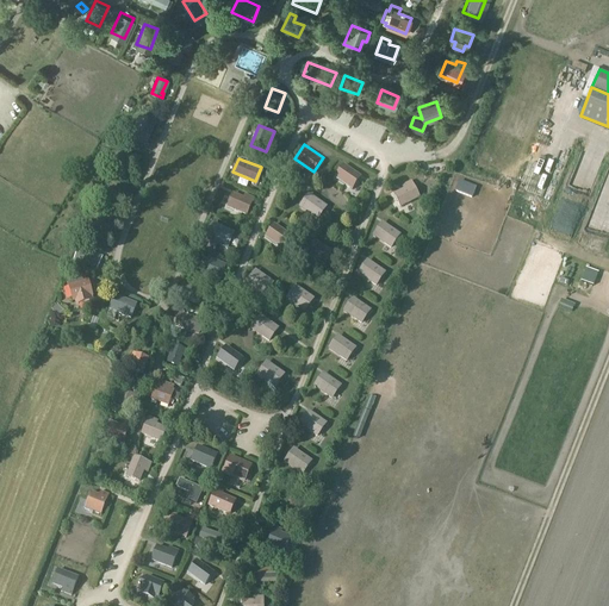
[(343,160),(334,174),(353,187),(362,173),(343,160)]
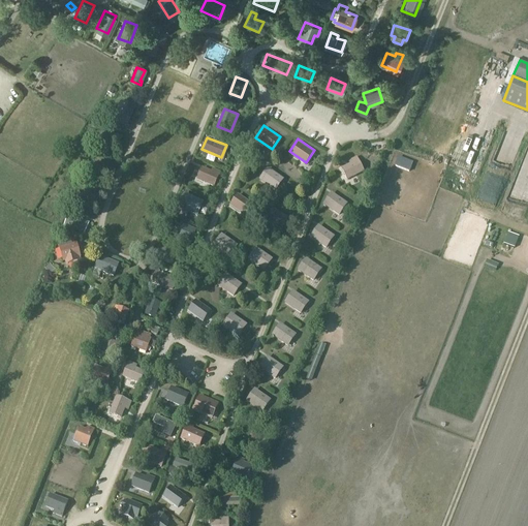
[(346,179),(364,171),(358,158),(340,166),(346,179)]
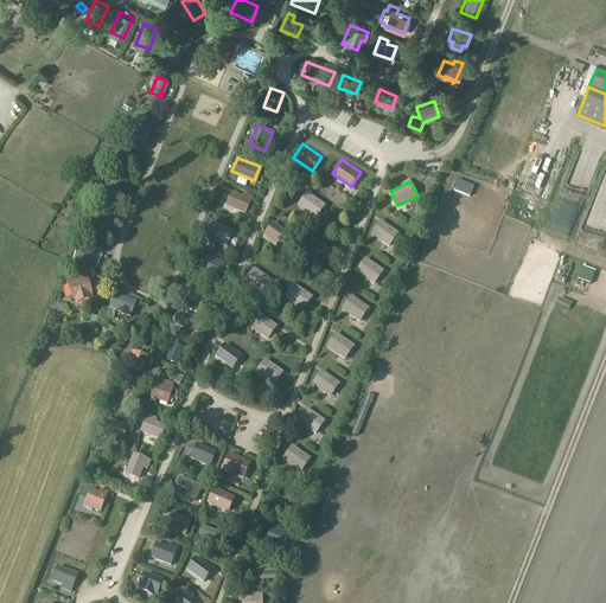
[(242,193),(231,190),(225,204),(247,212),(254,194),(244,190),(242,193)]
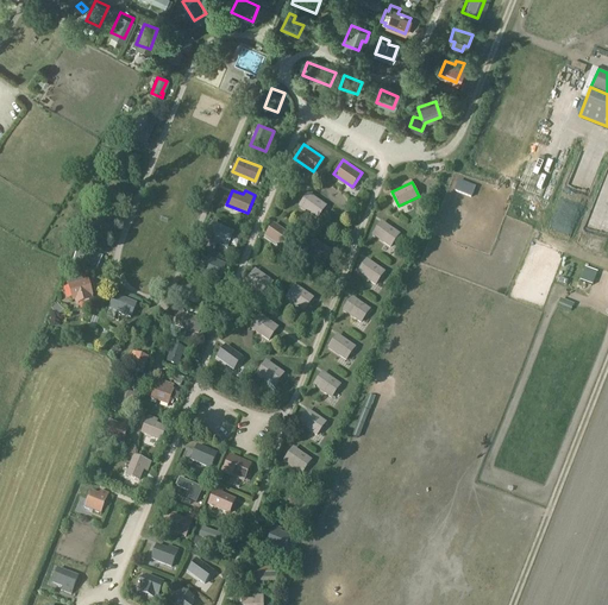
[(308,190),(299,205),(318,216),(327,202),(308,190)]
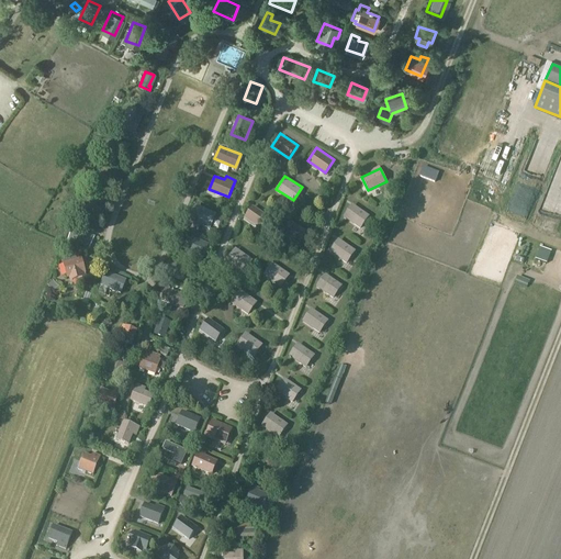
[(91,199),(86,212),(100,219),(105,205),(91,199)]
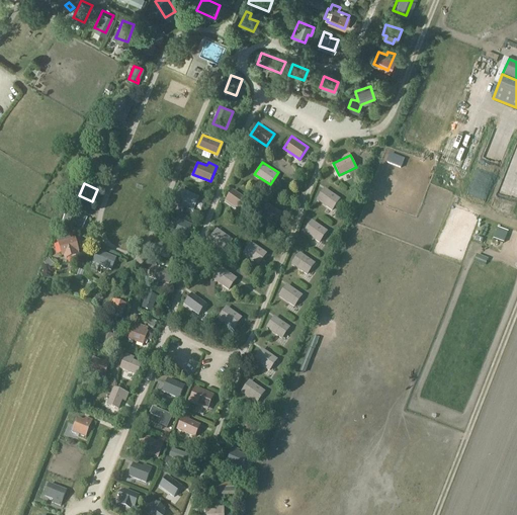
[(325,185),(316,197),(332,208),(340,196),(325,185)]
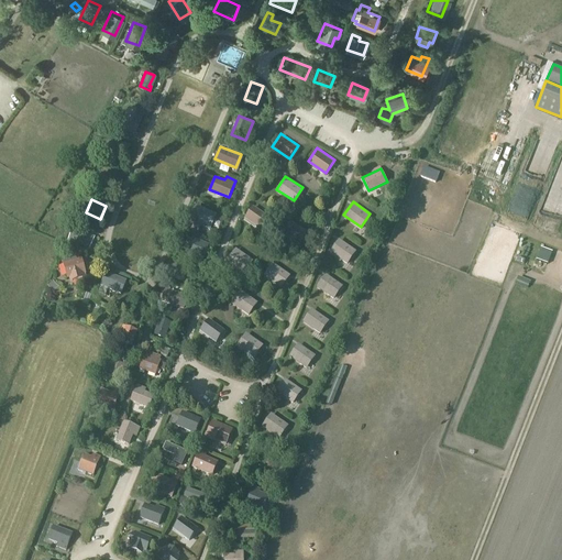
[(188,219),(210,229),(217,212),(195,202),(188,219)]
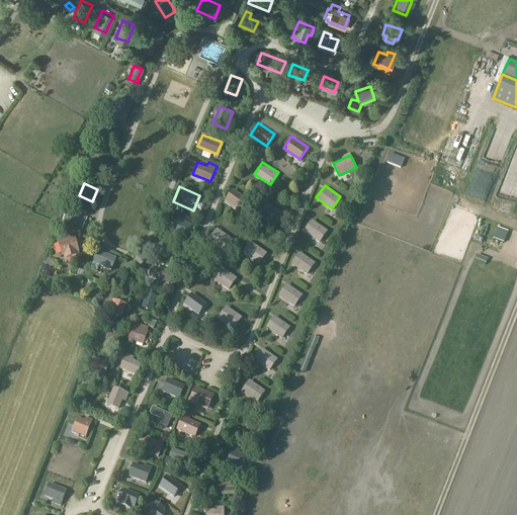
[(232,187),(224,198),(240,209),(248,197),(232,187)]
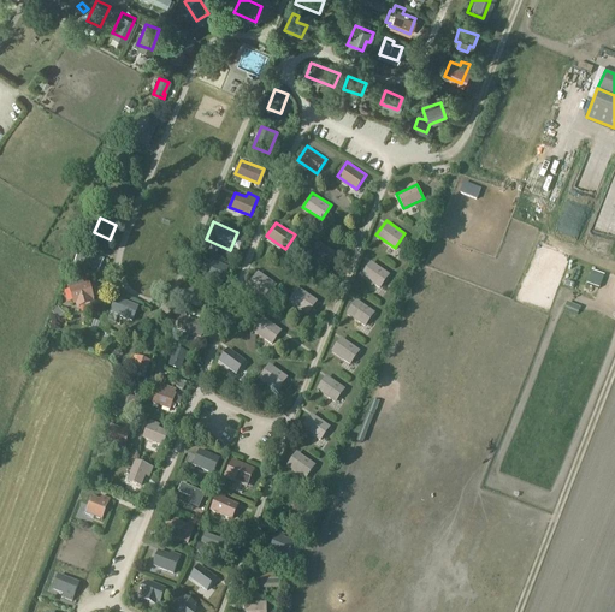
[(317,238),(307,253),(326,266),(336,251),(317,238)]
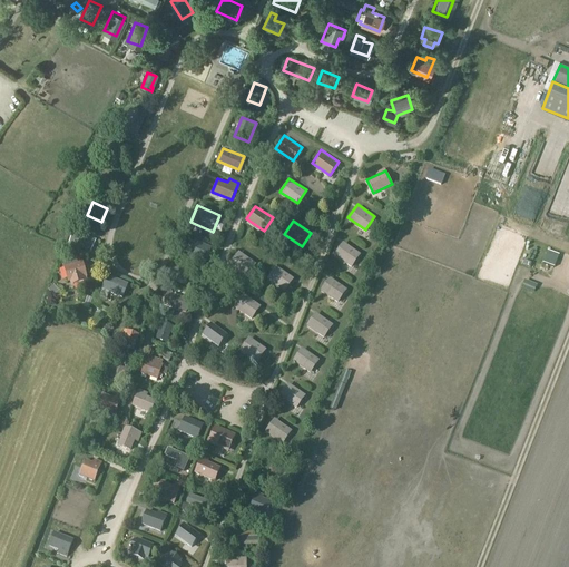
[(95,240),(74,231),(68,244),(89,253),(95,240)]
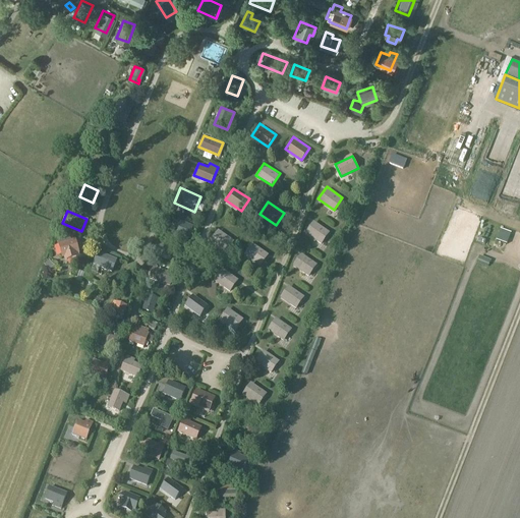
[(178,218),(172,233),(180,236),(179,239),(185,242),(191,227),(193,224),(178,218)]
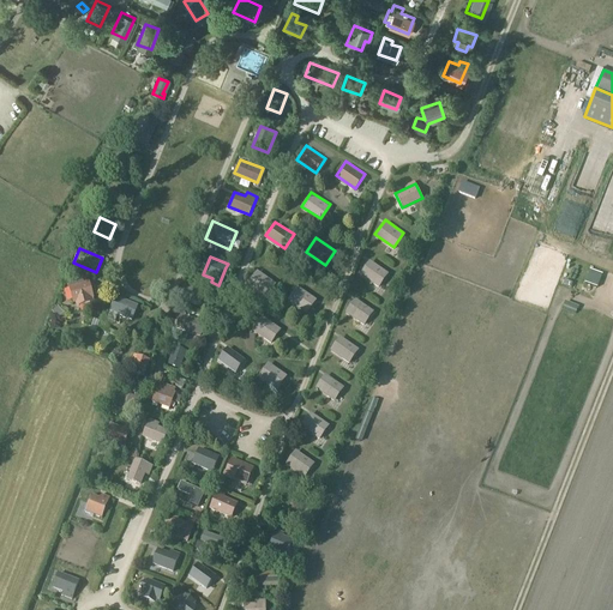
[(370,258),(360,272),(379,285),(389,271),(370,258)]
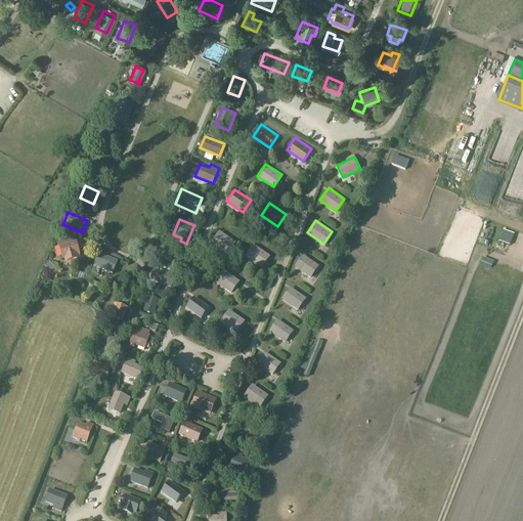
[(219,229),(211,241),(227,252),(235,241),(219,229)]
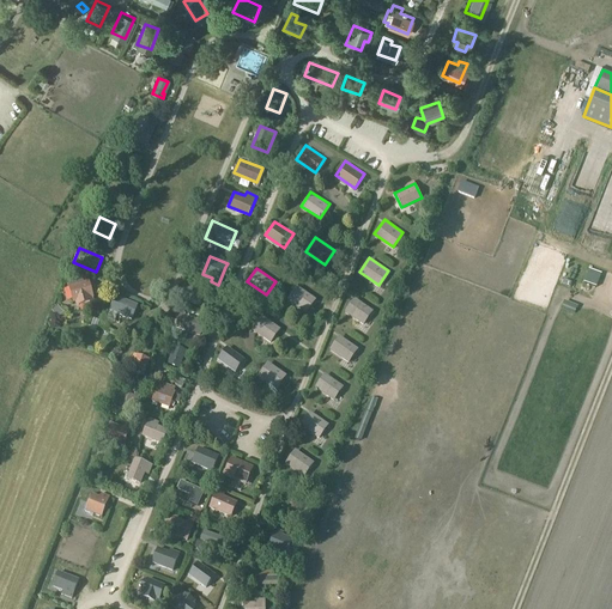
[(85,275),(68,279),(70,284),(73,300),(94,294),(90,279),(86,280),(85,275)]
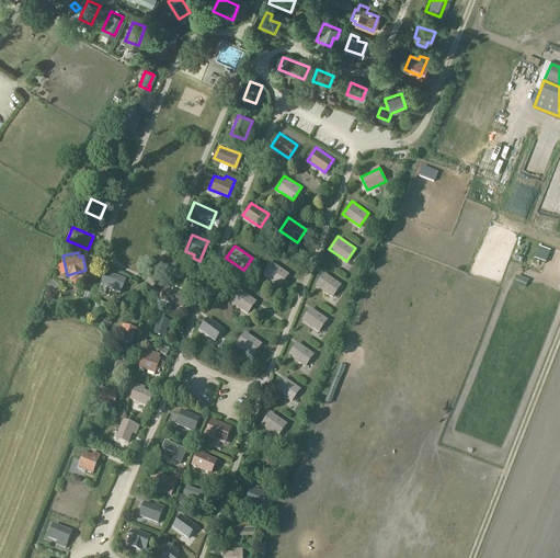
[(272,260),(263,273),(280,285),(289,272),(272,260)]
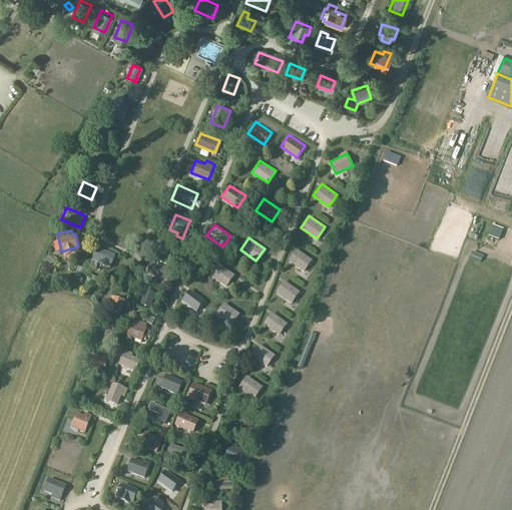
[(91,259),(89,265),(95,268),(97,262),(110,267),(115,253),(109,251),(96,245),(91,259)]
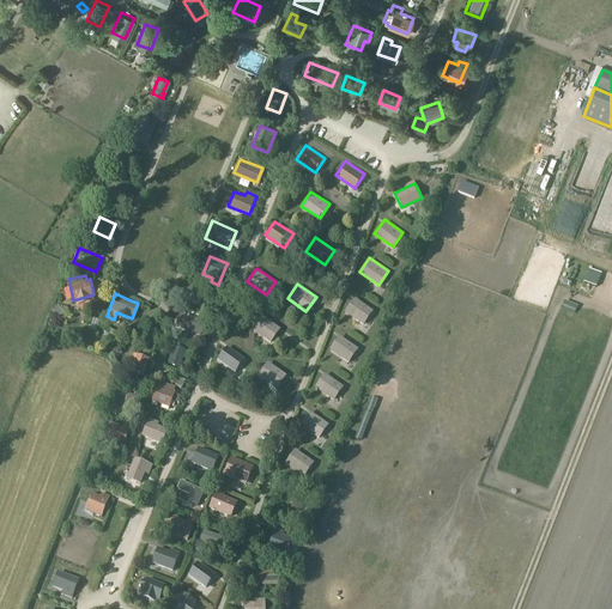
[(355,296),(345,309),(363,322),(373,309),(355,296)]
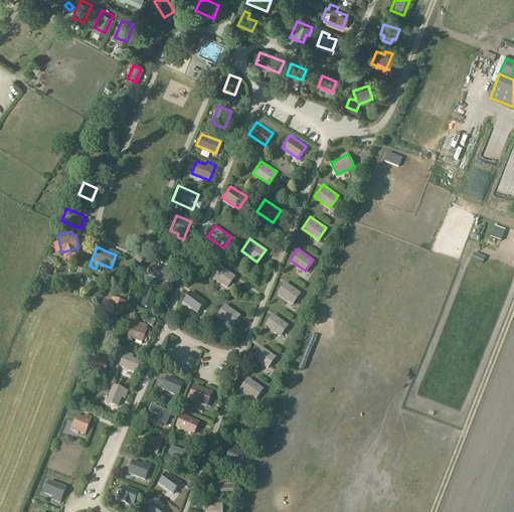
[(151,262),(147,272),(168,280),(172,270),(173,267),(167,265),(166,268),(151,262)]
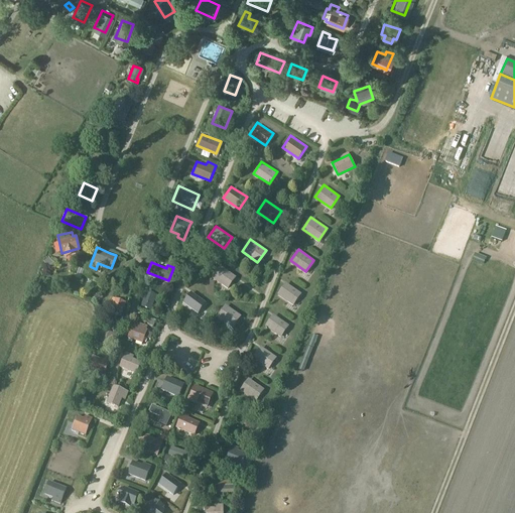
[(220,264),(212,276),(228,287),(236,275),(220,264)]
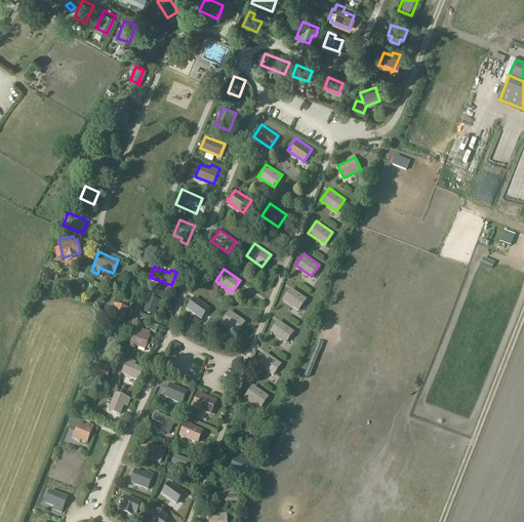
[(290,286),(282,297),(298,309),(307,297),(290,286)]
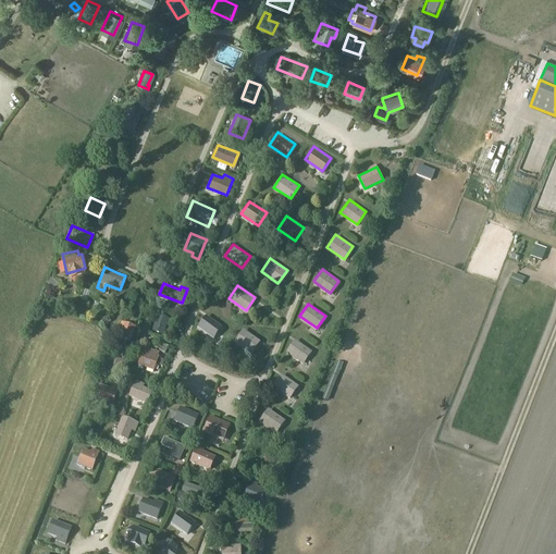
[(158,312),(151,330),(164,334),(168,323),(171,324),(173,318),(170,317),(158,312)]
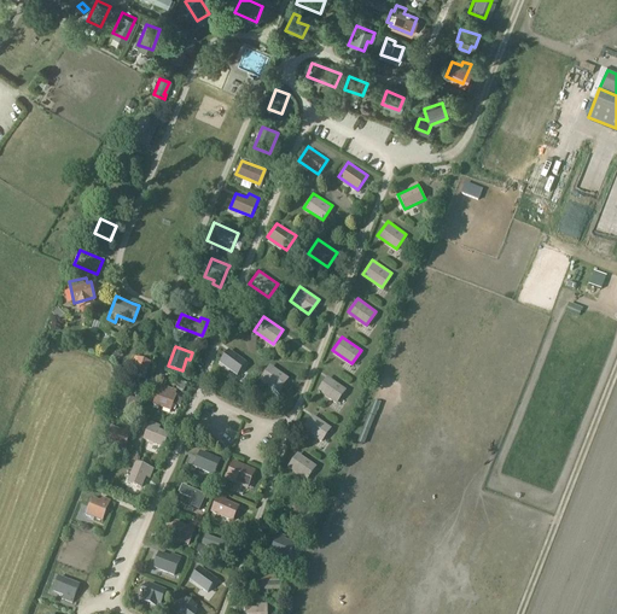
[(228,346),(219,361),(237,374),(248,360),(228,346)]
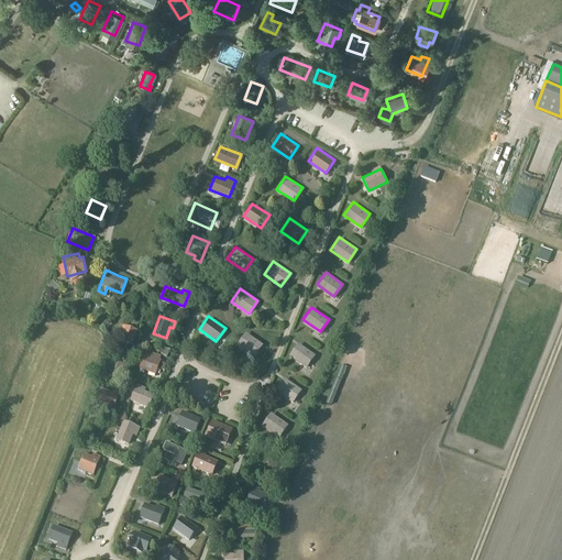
[(123,328),(119,340),(132,344),(138,328),(122,322),(120,327),(123,328)]
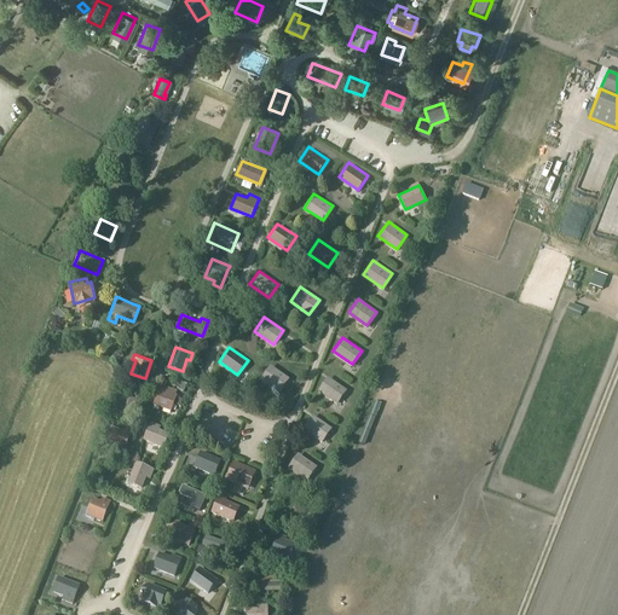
[(270,363),(260,377),(279,390),(289,377),(270,363)]
